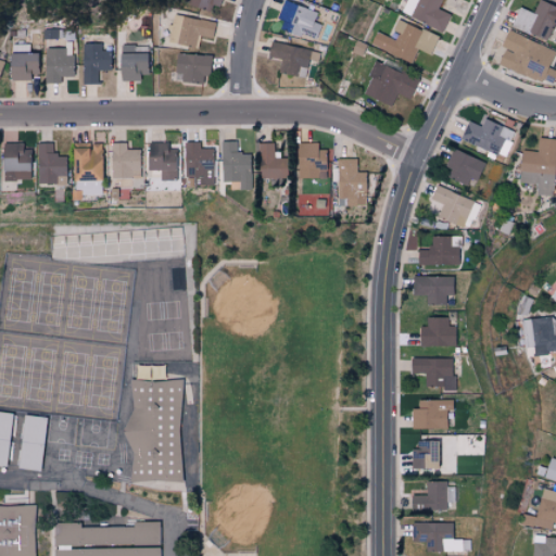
[(209,3),(219,8),(222,0),(182,0),(182,1),(205,10),(209,3)]
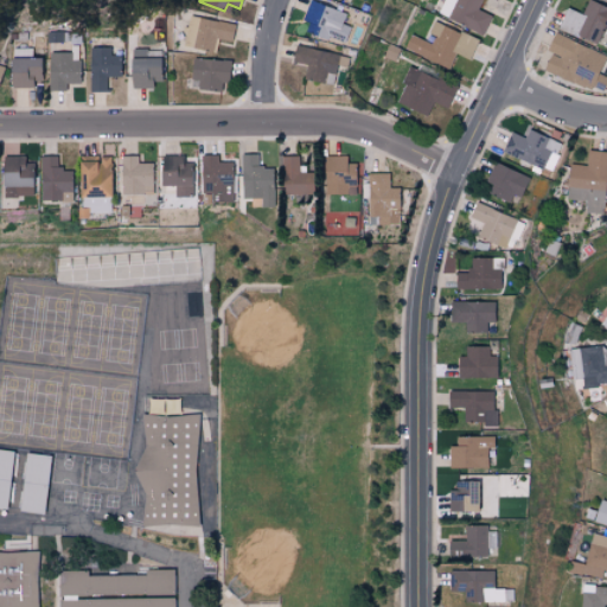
[(443,0),(438,14),(483,34),(491,16),(478,10),(481,0),(443,0)]
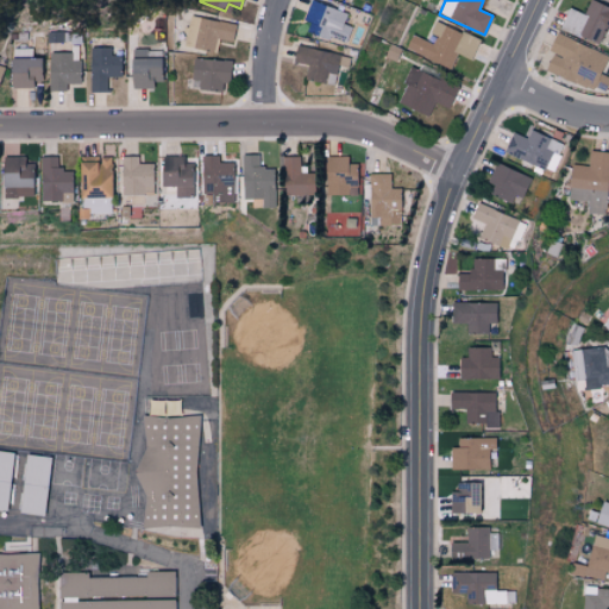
[(608,8),(589,1),(584,14),(567,8),(559,29),(597,45),(603,29),(608,31),(608,8)]
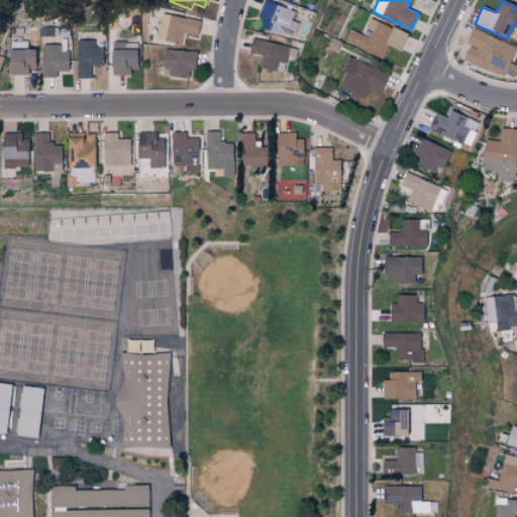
[(260,28),(294,37),(297,22),(292,21),(294,10),(263,2),(259,18),(263,19),(260,28)]
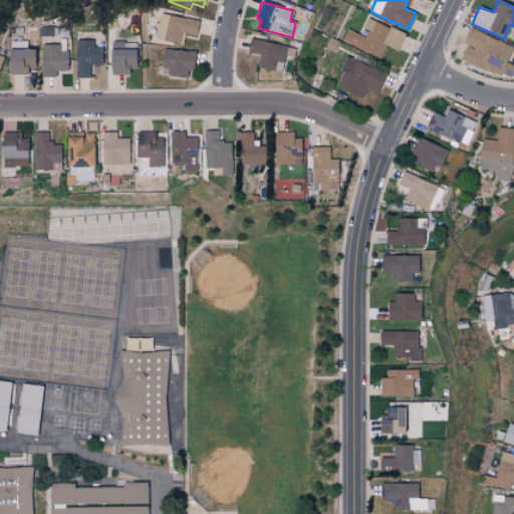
[(181,43),(183,33),(196,36),(199,20),(160,14),(155,39),(181,43)]
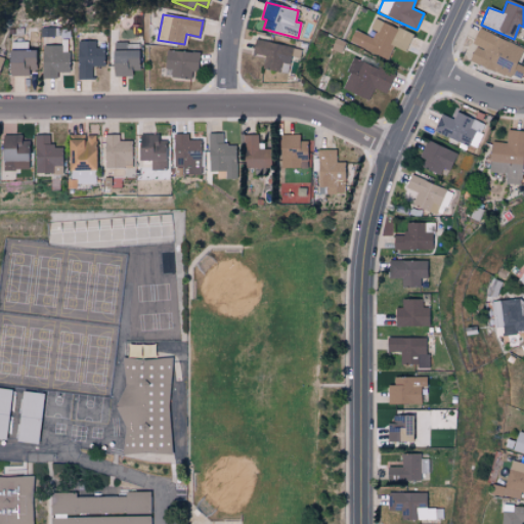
[(348,43),(388,58),(393,47),(405,52),(412,34),(376,19),(369,36),(353,30),(348,43)]
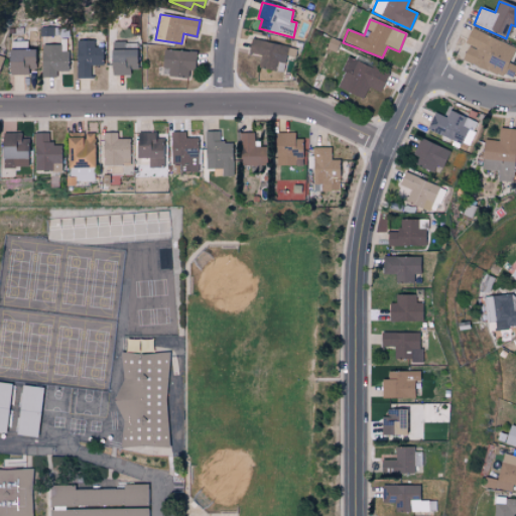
[(327,47),(336,51),(340,41),(331,38),(327,47)]
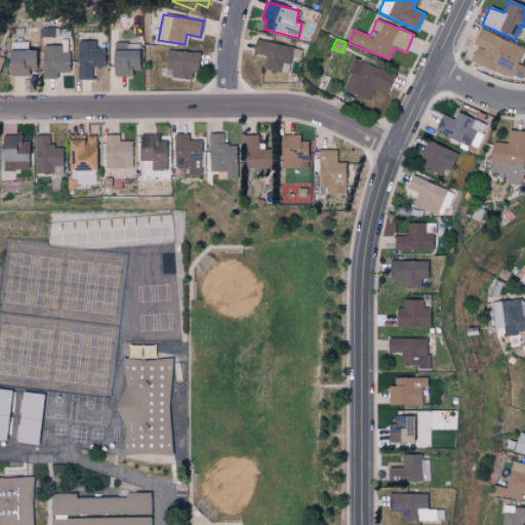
[(104,67),(105,48),(95,47),(95,41),(78,41),(77,79),(92,80),(92,67),(104,67)]
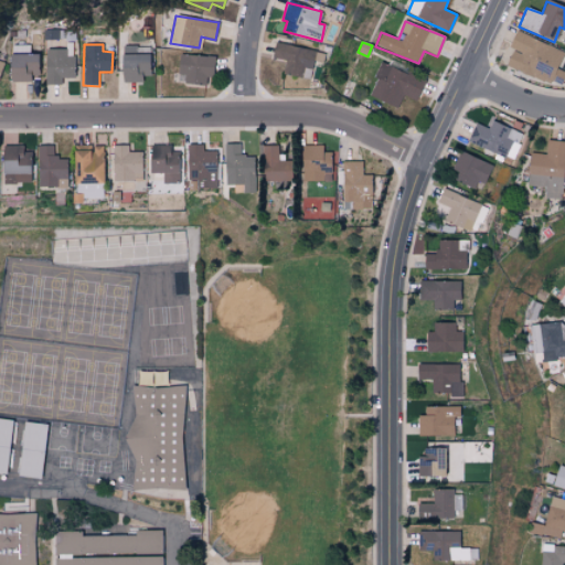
[(310,78),(313,49),(274,44),(272,60),(285,61),(283,75),(310,78)]
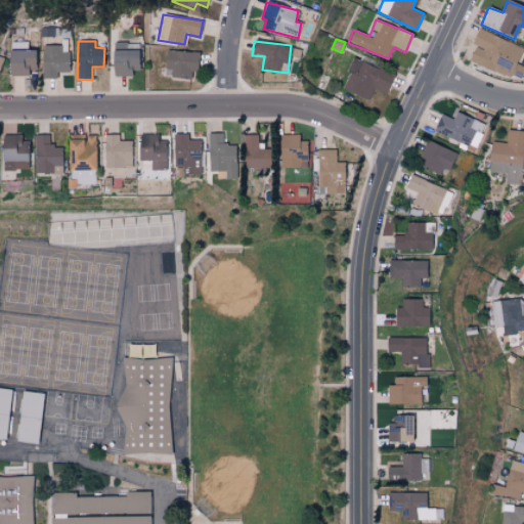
[(113,76),(132,77),(132,70),(139,71),(139,43),(113,43),(113,76)]
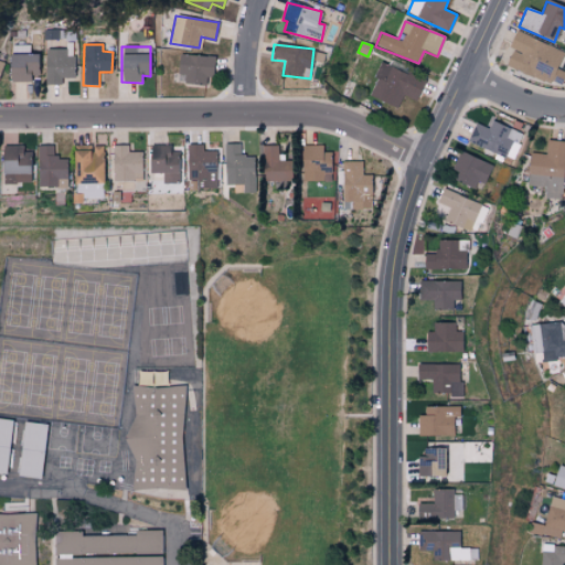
[(74,77),(74,56),(67,56),(66,50),(45,50),(46,85),(62,84),(62,78),(74,77)]
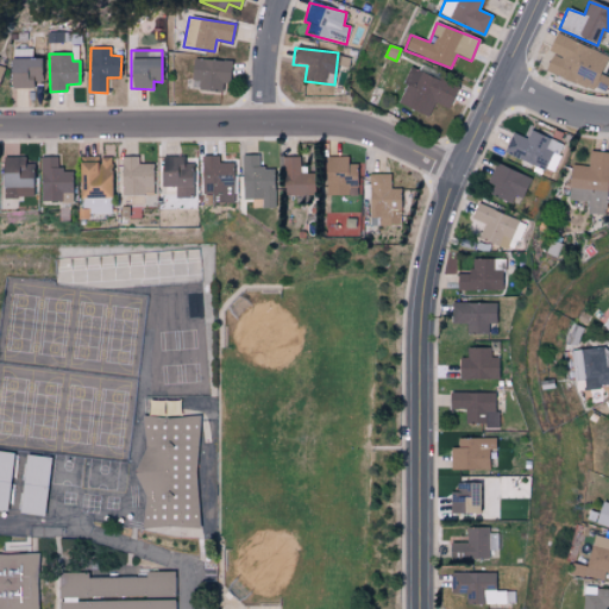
[(10,87),(41,87),(39,58),(10,60),(10,87)]
